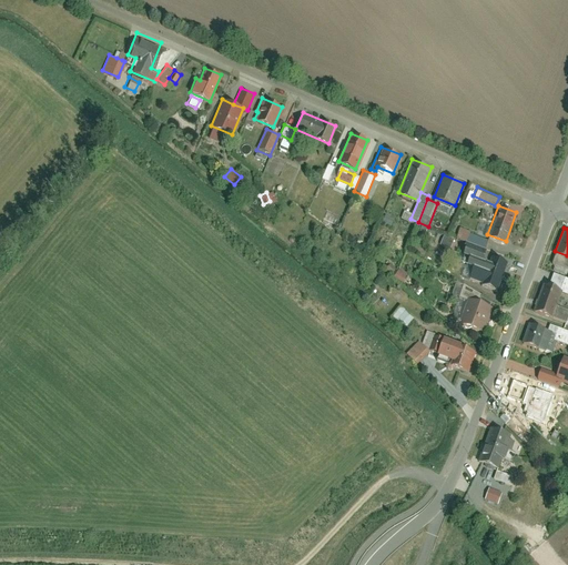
[(487,239),(469,232),(465,244),(483,251),(487,239)]
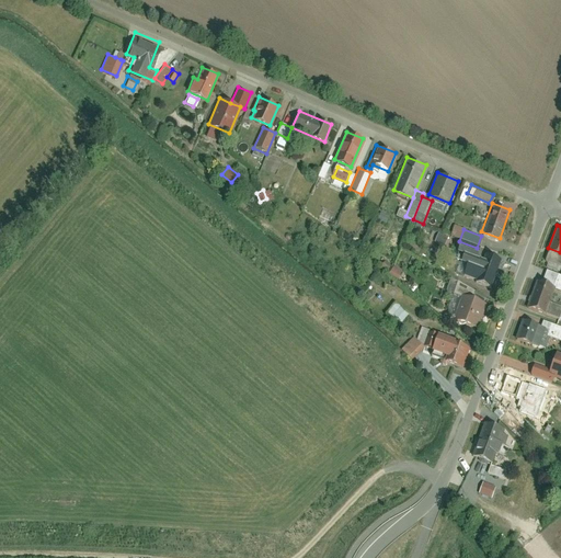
[(443,242),(446,235),(436,231),(433,239),(443,242)]
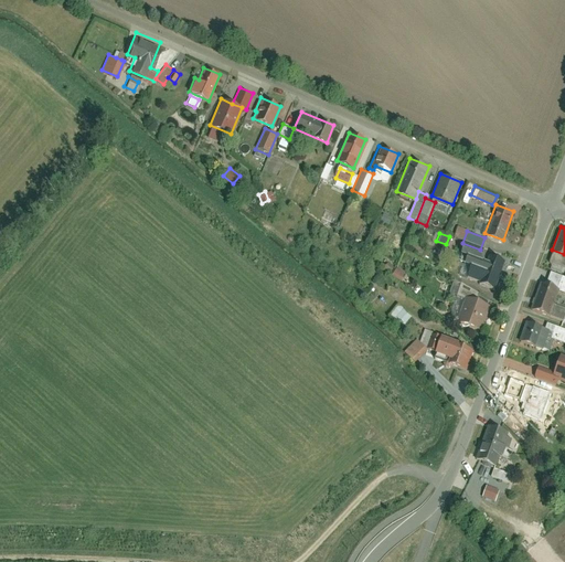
[(480,250),(462,243),(460,251),(480,258),(483,251),(480,250)]
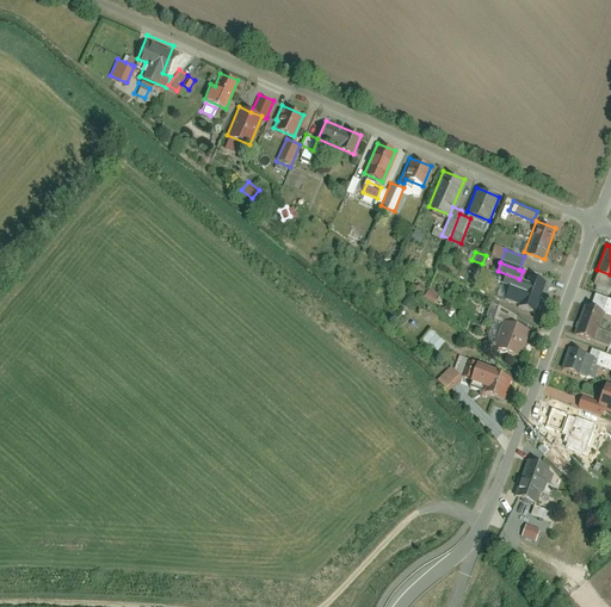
[(523,291),(525,282),(504,274),(500,283),(523,291)]
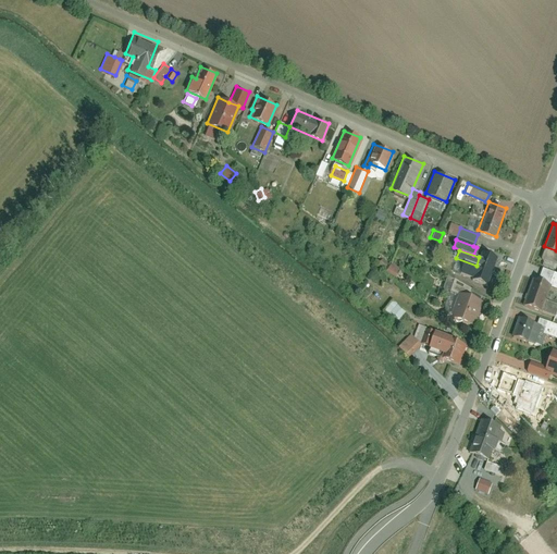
[(487,284),(496,256),(481,250),(479,257),(475,267),(473,275),(472,279),(487,284)]
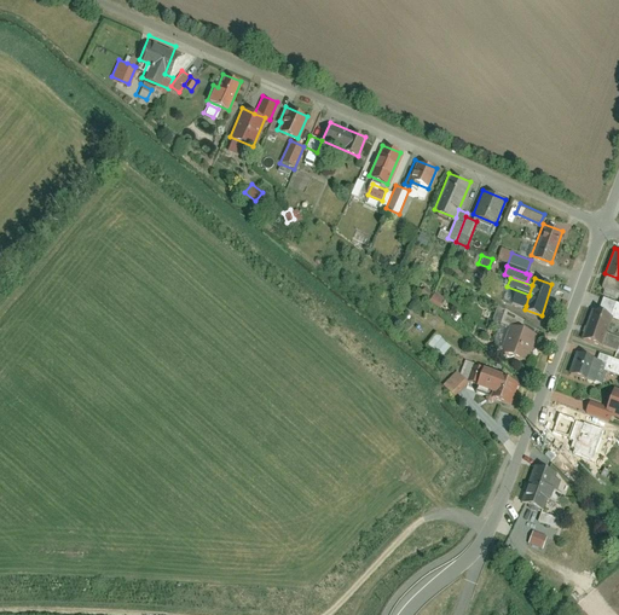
[(428,300),(438,305),(443,295),(433,289),(428,300)]
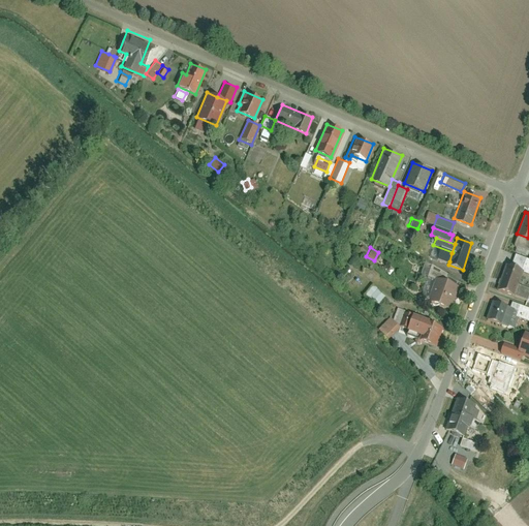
[(437,257),(449,261),(452,253),(440,249),(437,257)]
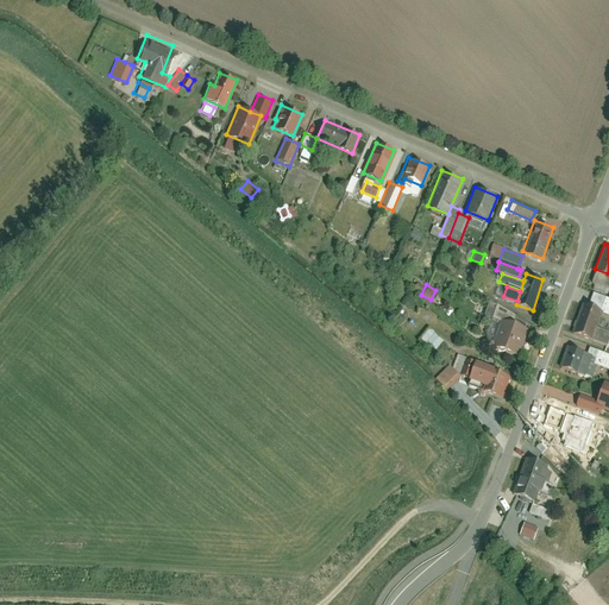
[(608,312),(608,296),(592,291),(588,304),(601,309),(608,312)]
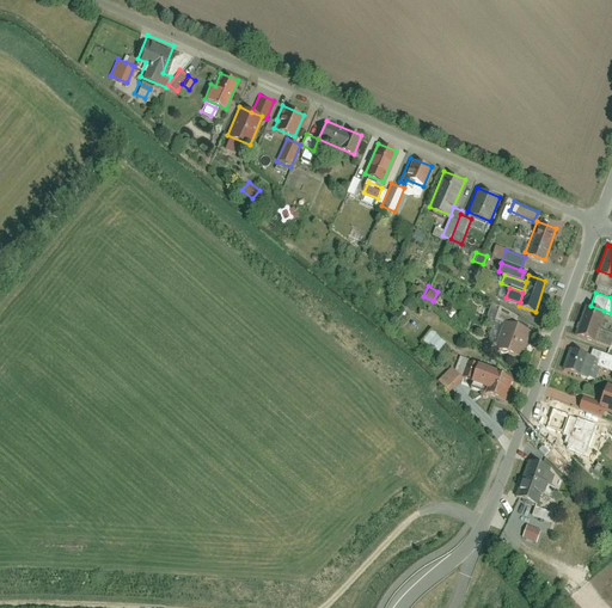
[(591,306),(585,304),(574,332),(593,339),(598,326),(604,311),(591,306)]
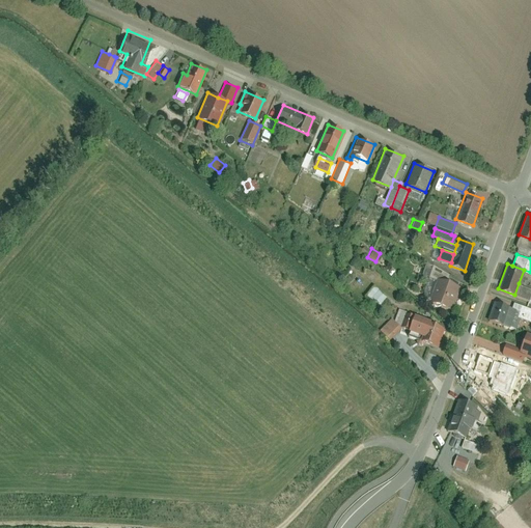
[(459,286),(437,278),(429,300),(451,308),(459,286)]
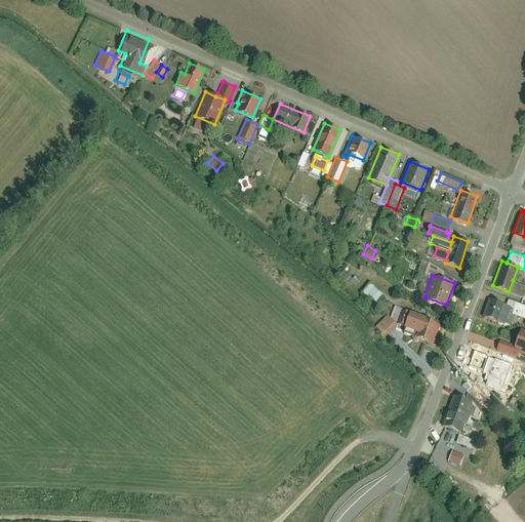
[(381,290),(370,280),(360,291),(372,302),(381,290)]
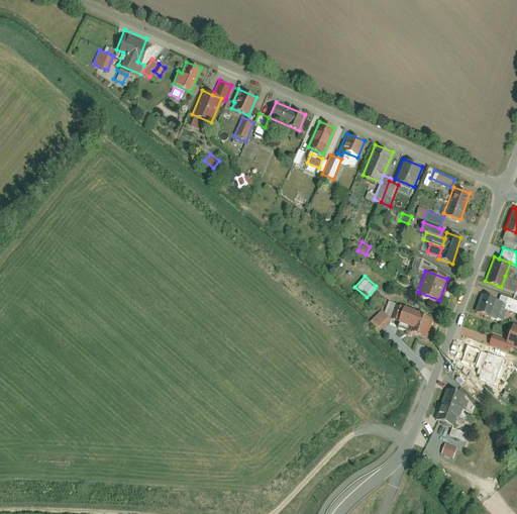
[(516,284),(516,280),(505,276),(501,287),(515,291),(516,284)]
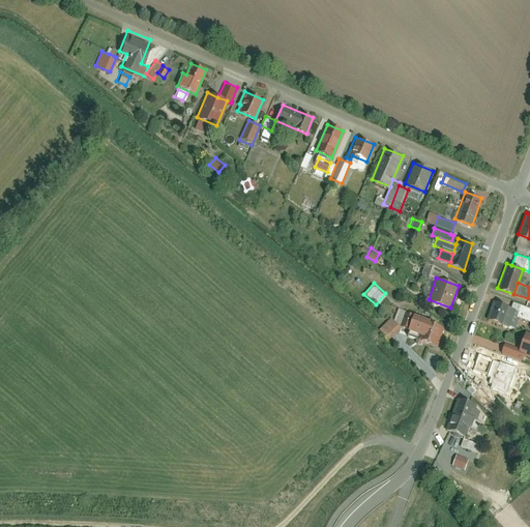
[(510,306),(493,300),(487,318),(514,328),(520,315),(521,311),(510,306)]
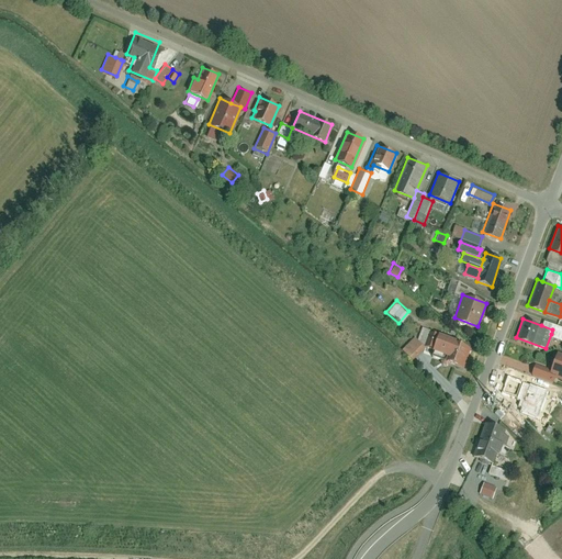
[(561,338),(561,325),(543,320),(541,325),(552,330),(551,334),(561,338)]
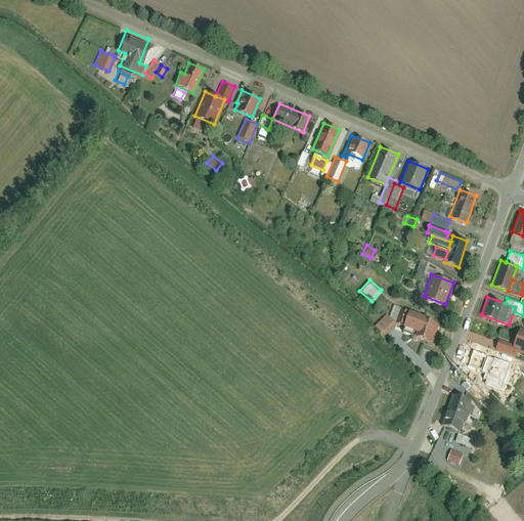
[(397,321),(403,323),(407,311),(401,309),(397,321)]
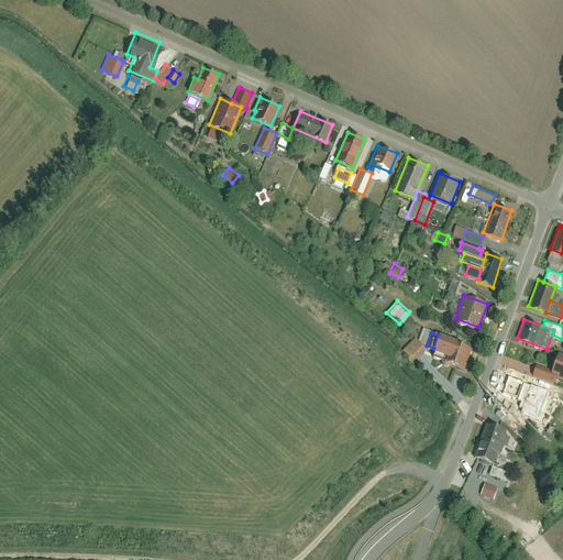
[(456,341),(438,335),(433,348),(432,351),(446,357),(451,358),(455,344),(456,341)]
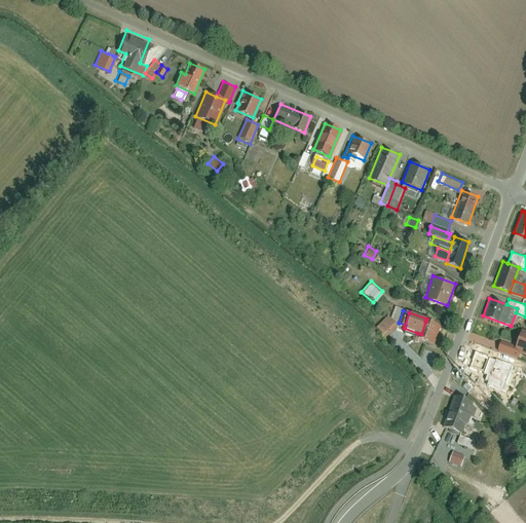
[(398,323),(388,313),(377,325),(386,334),(398,323)]
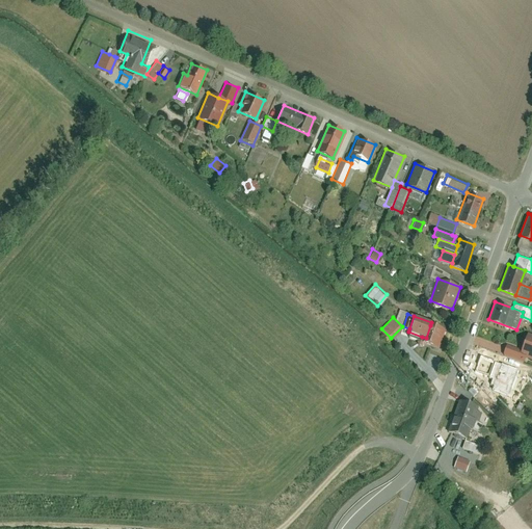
[(444,331),(430,325),(426,338),(422,337),(421,341),(439,346),(444,331)]
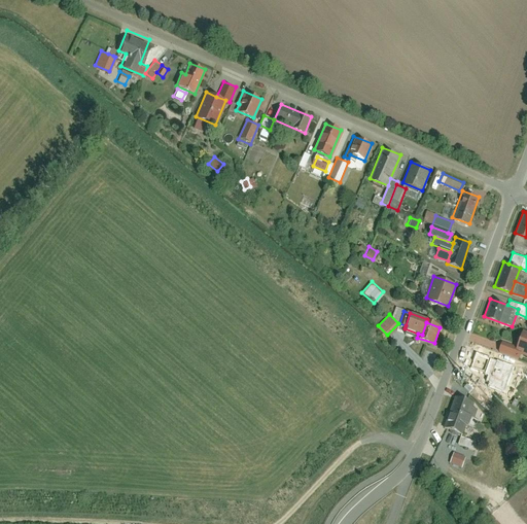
[(526,329),(523,328),(517,345),(515,350),(520,351),(526,354),(526,329)]
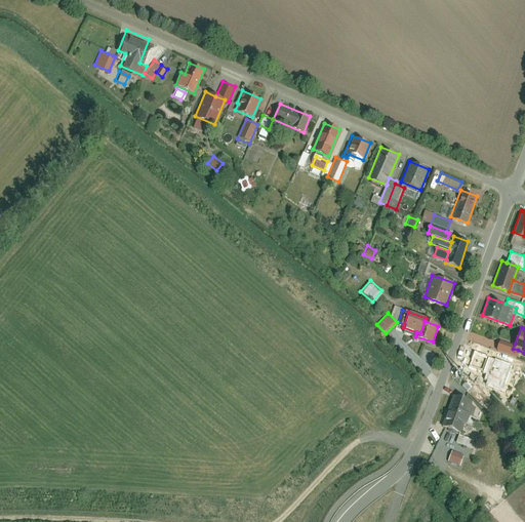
[(515,344),(501,338),(497,349),(516,355),(518,350),(513,349),(515,344)]
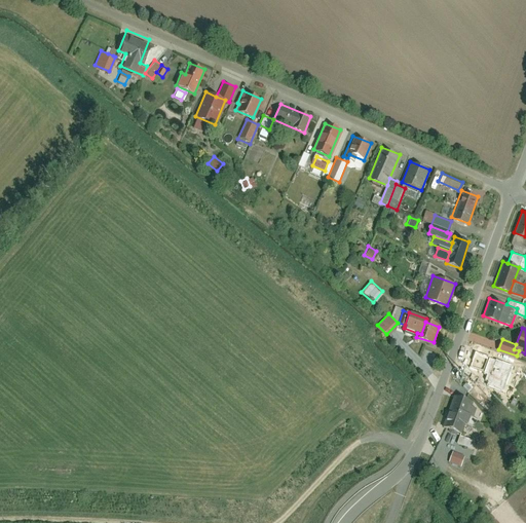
[(497,357),(472,347),(465,365),(486,372),(490,363),(495,364),(497,357)]
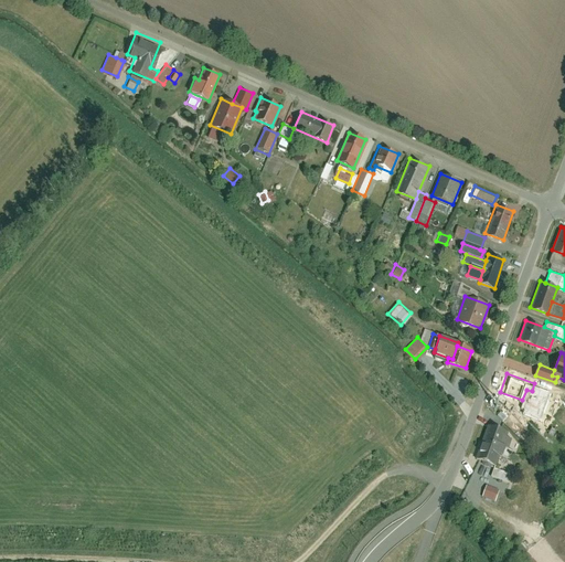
[(554,391),(542,385),(536,400),(550,404),(554,391)]
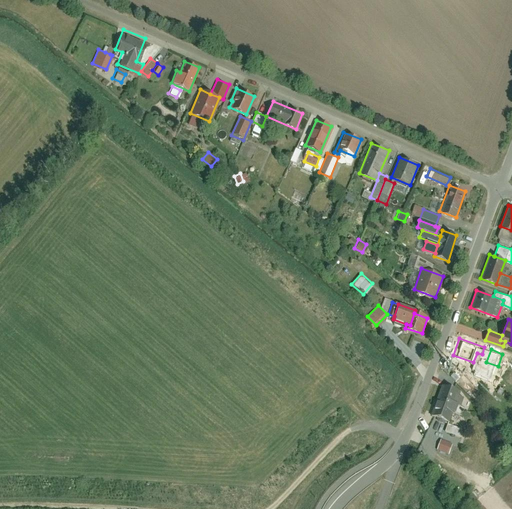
[(460,390),(441,384),(430,414),(449,421),(452,411),(461,414),(464,405),(460,404),(463,395),(459,393),(460,390)]
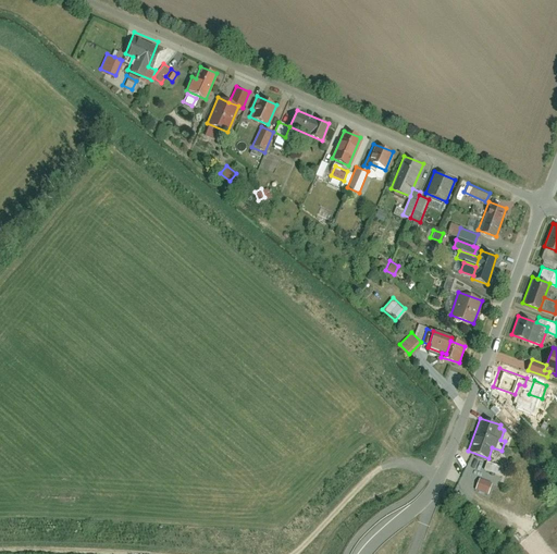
[(482,469),(502,475),(504,466),(485,460),(482,469)]
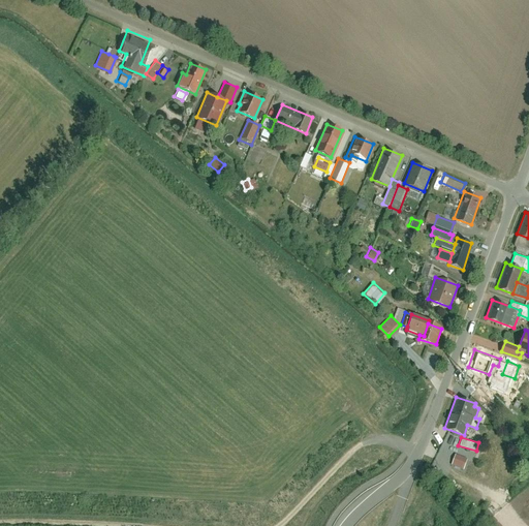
[(454,453),(452,463),(463,466),(466,457),(454,453)]
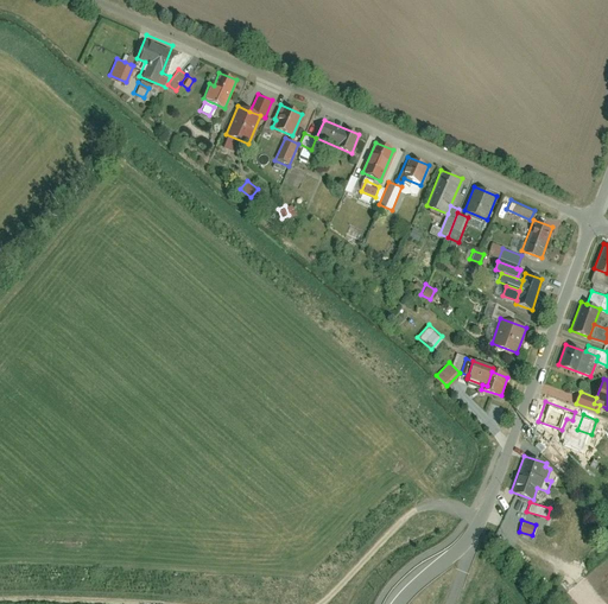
[(556,601),(559,603),(576,603),(577,603),(564,591),(556,601)]
